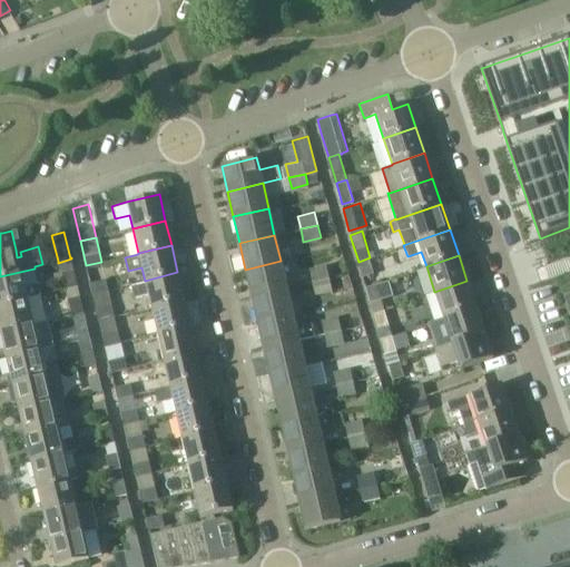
[(359,262),(362,275),(374,272),(370,257),(359,262)]
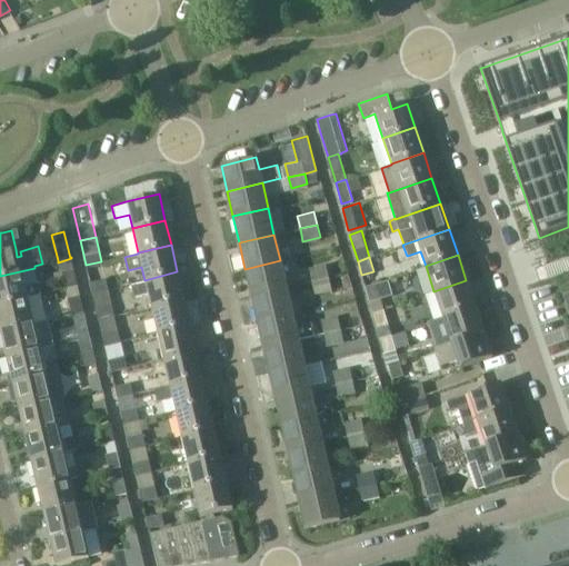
[(78,285),(71,258),(58,262),(59,268),(61,268),(62,271),(67,287),(78,285)]
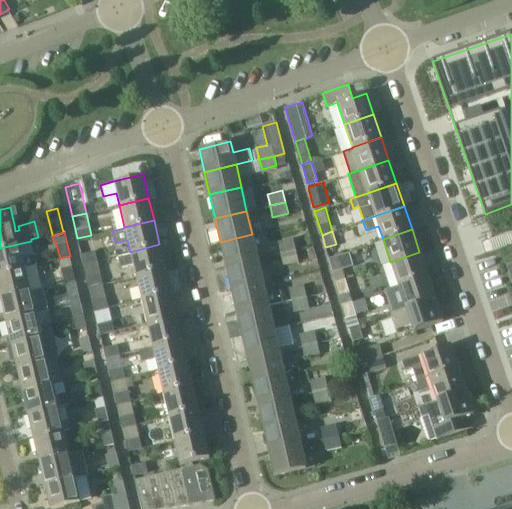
[(252,234),(220,242),(226,265),(257,258),(252,234)]
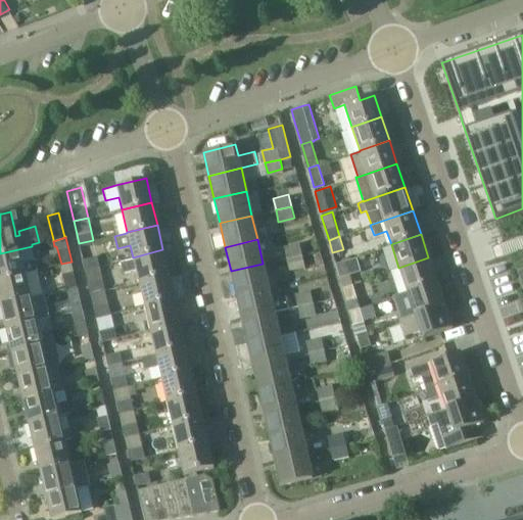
[(284,245),(287,256),(302,253),(299,241),(284,245)]
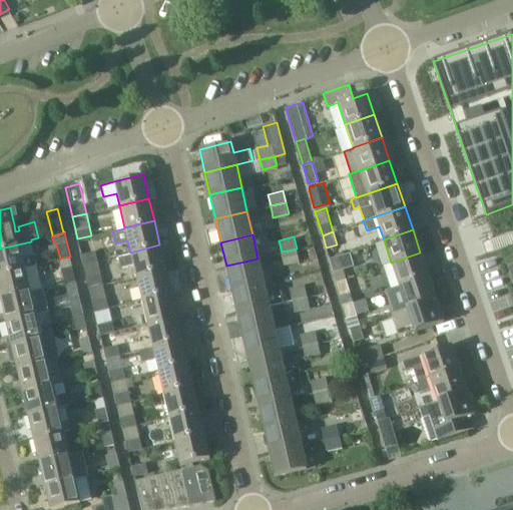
[(0,274),(36,265),(34,253),(31,241),(0,248),(0,274)]
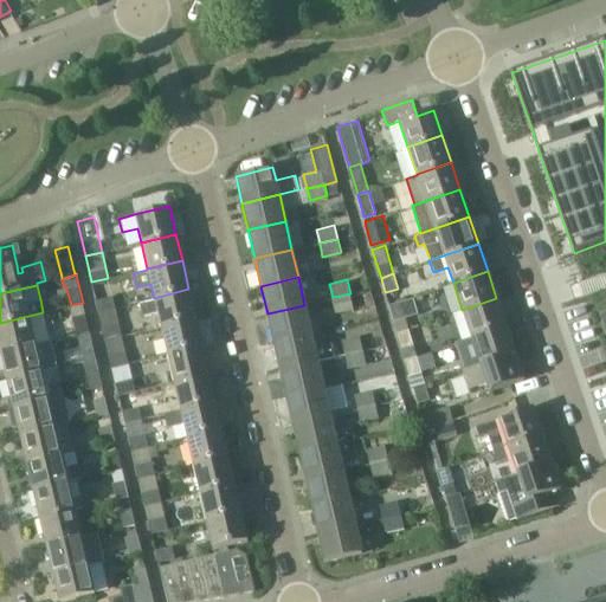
[(143,315),(156,311),(160,325),(195,316),(188,289),(154,298),(140,302),(143,315)]
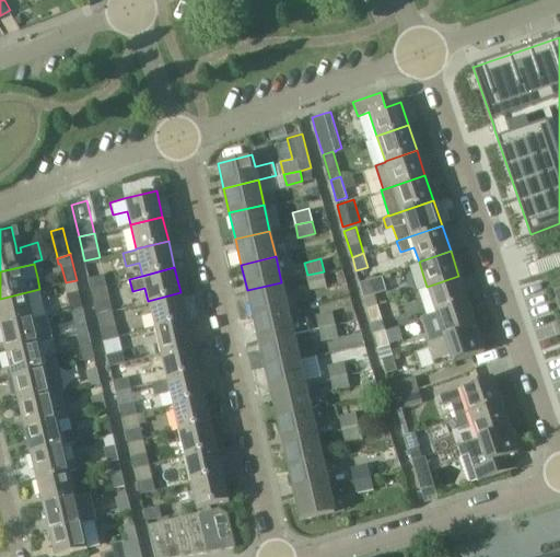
[(310,288),(326,285),(324,271),(307,275),(310,288)]
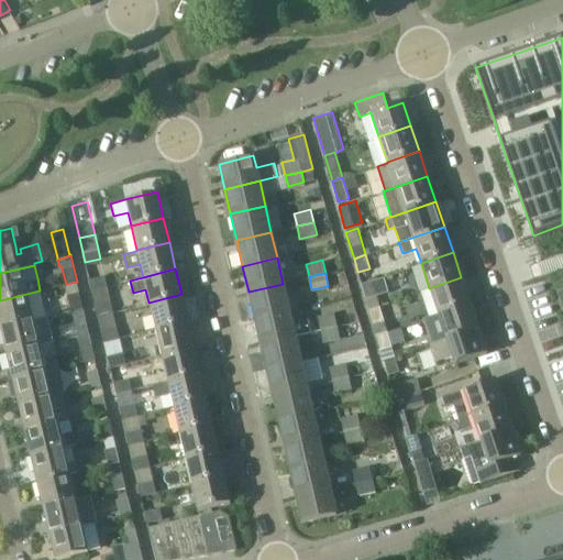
[(105,274),(88,277),(91,289),(107,285),(105,274)]
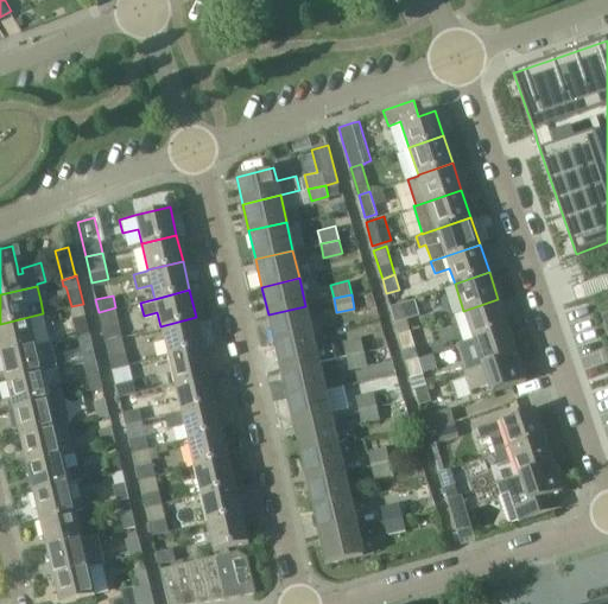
[(507,326),(498,299),(463,311),(473,338),(507,326)]
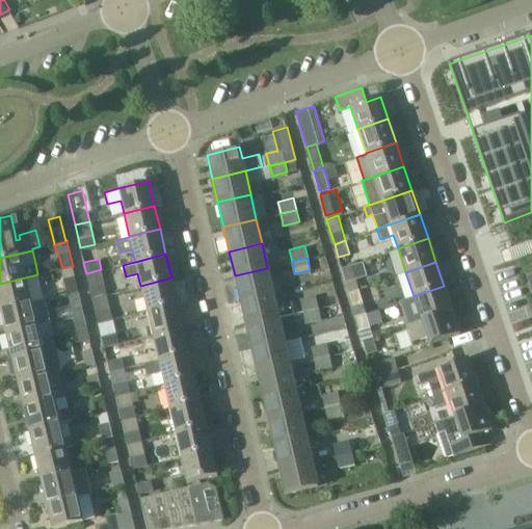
[(351,264),(341,266),(345,281),(355,278),(351,264)]
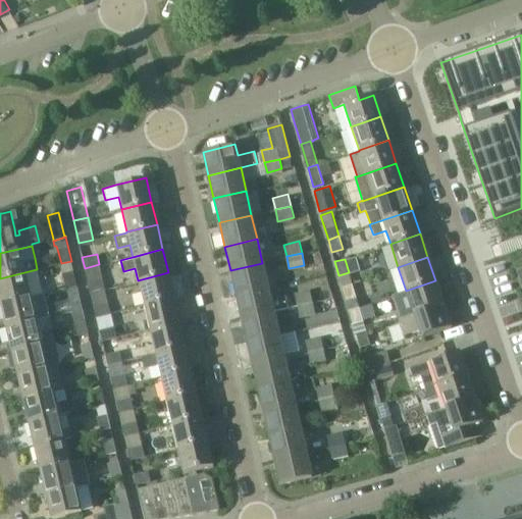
[(65,287),(65,288),(76,284),(71,261),(61,263),(66,287),(65,287)]
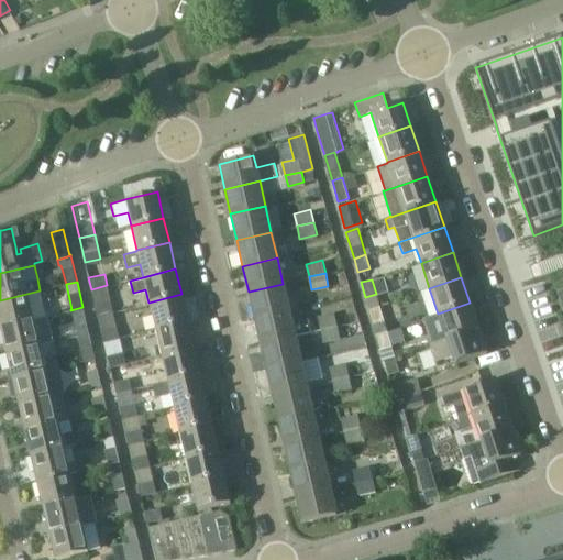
[(283,284),(249,292),(254,317),(289,309),(283,284)]
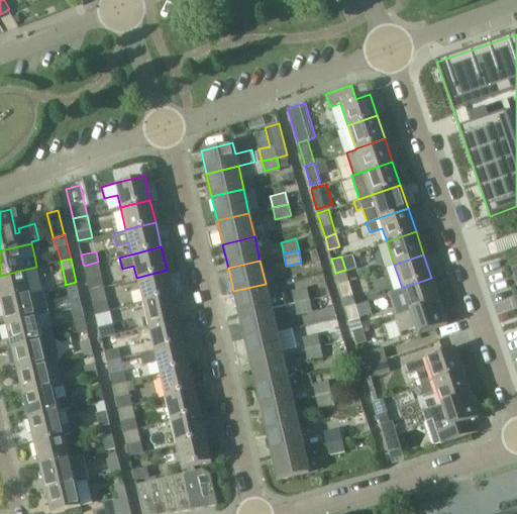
[(104,285),(98,262),(84,266),(89,289),(104,285)]
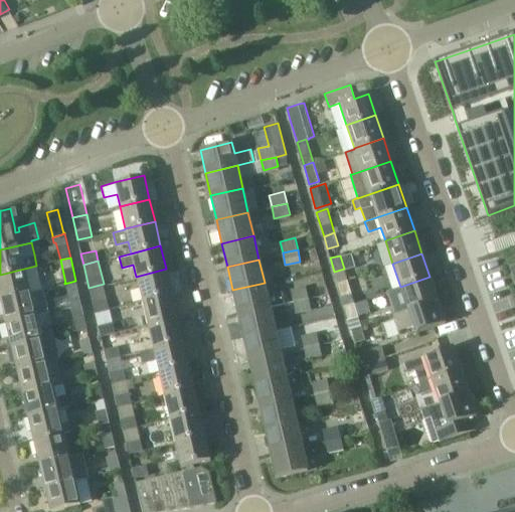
[(0,299),(0,300),(30,292),(30,291),(42,288),(36,266),(0,275),(0,299)]
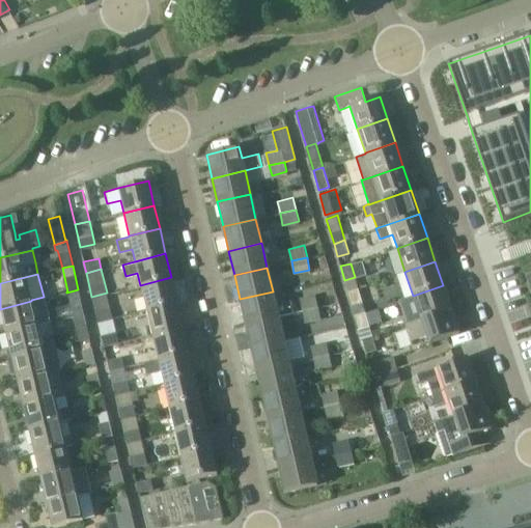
[(140,285),(146,309),(177,302),(171,277),(140,285)]
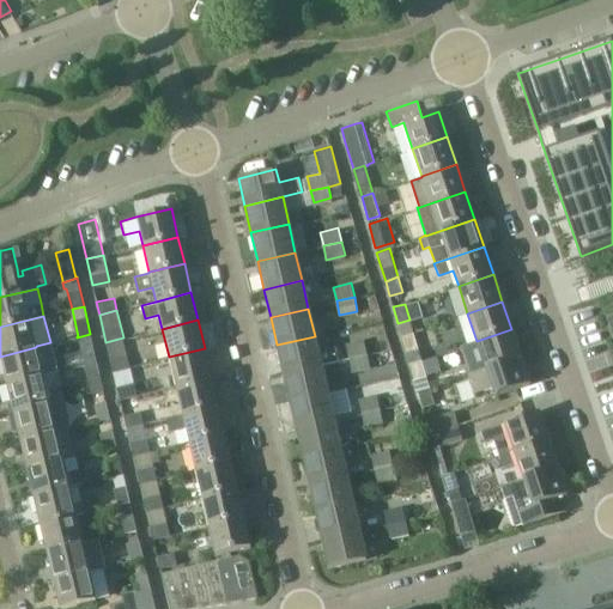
[(477,341),(485,366),(486,369),(521,357),(511,329),(477,341)]
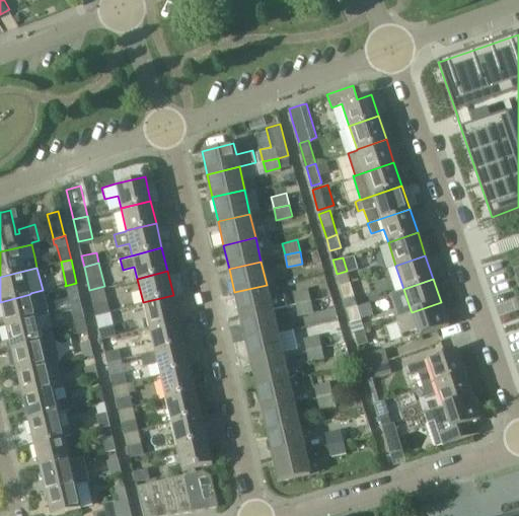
[(354,295),(350,281),(340,284),(344,297),(354,295)]
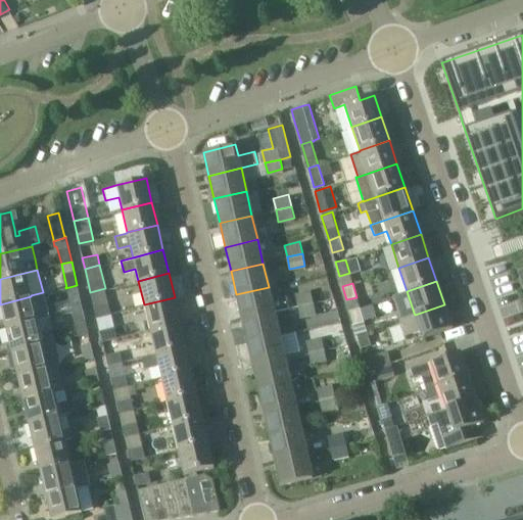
[(65,288),(67,297),(68,296),(73,311),(82,308),(77,285),(65,288)]
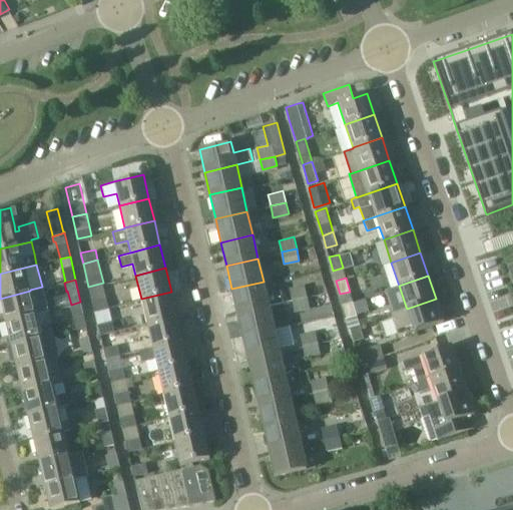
[(264,282),(231,289),(237,312),(269,305),(269,304),(284,301),(281,290),(266,293),(264,282)]
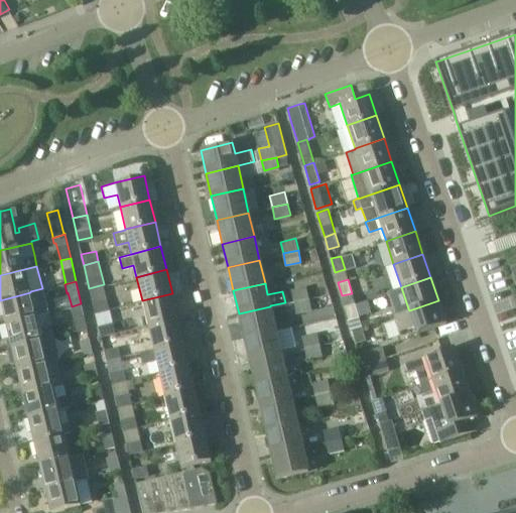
[(95,311),(110,308),(104,284),(89,288),(95,311)]
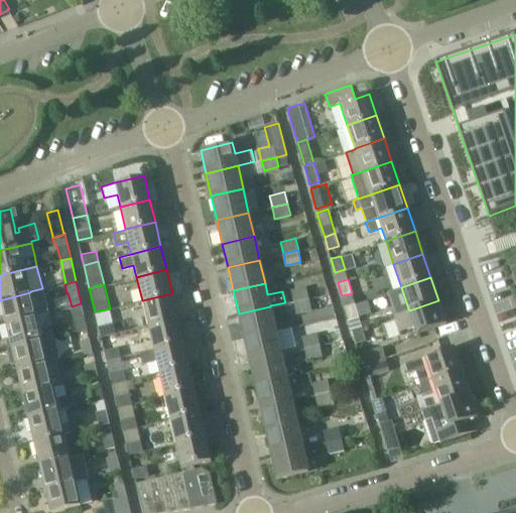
[(306,286),(291,289),(291,290),(293,300),(293,301),(309,298),(309,296),(306,286)]
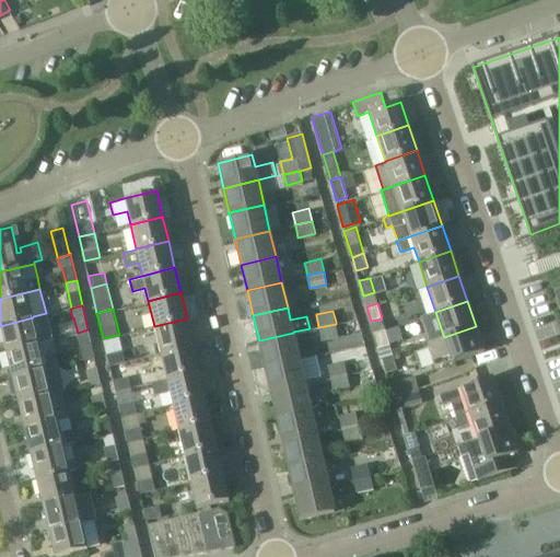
[(36,329),(33,317),(0,326),(7,350),(39,343),(51,339),(48,326),(36,329)]
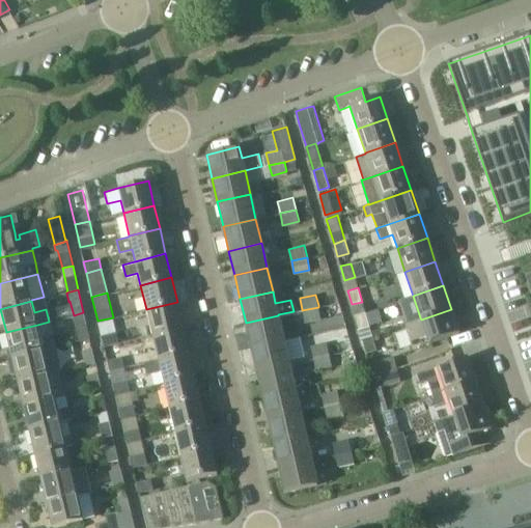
[(177,302),(146,309),(151,333),(183,326),(177,302)]
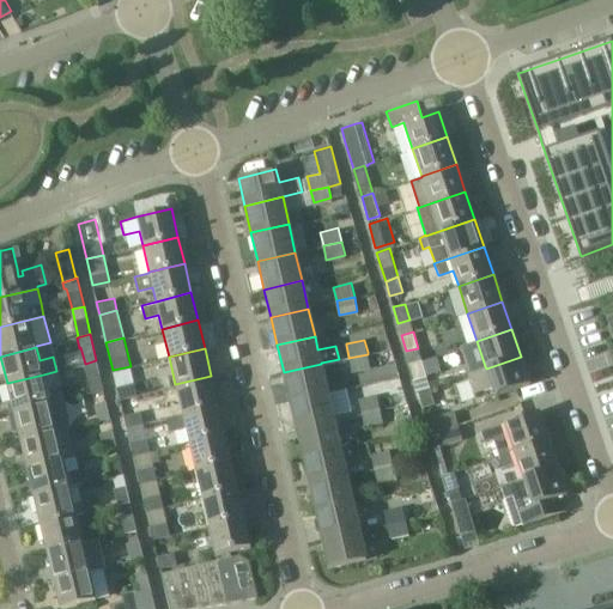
[(370,366),(368,354),(349,358),(352,371),(370,366)]
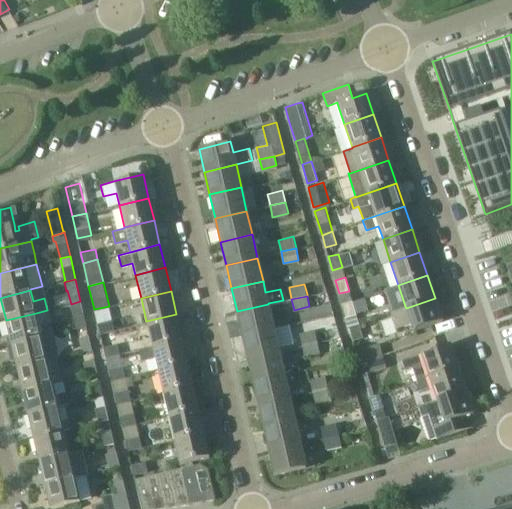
[(414,331),(443,321),(435,298),(406,308),(405,306),(391,311),(396,328),(411,322),(414,331)]
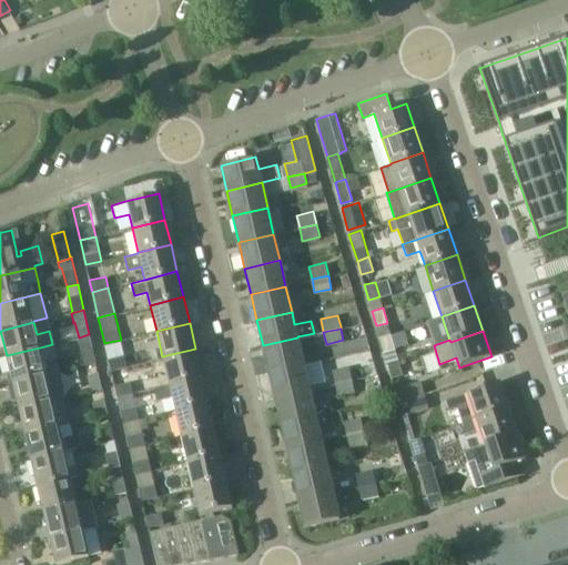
[(395,347),(391,333),(379,335),(384,351),(395,347)]
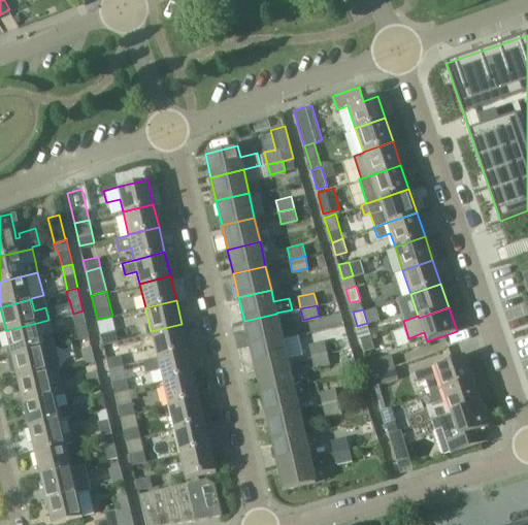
[(276,314),(244,321),(250,346),(283,338),(276,314)]
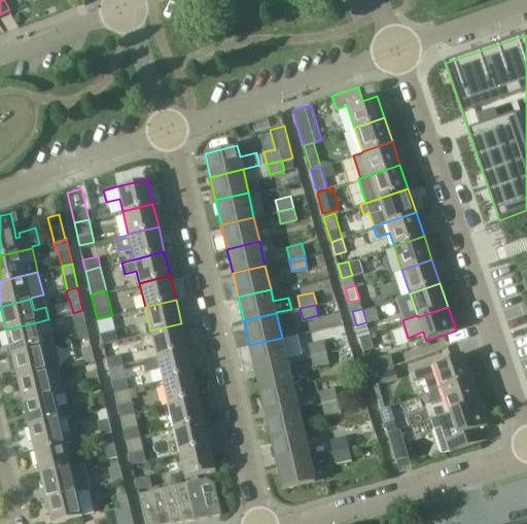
[(117,339),(112,315),(97,318),(103,343),(117,339)]
